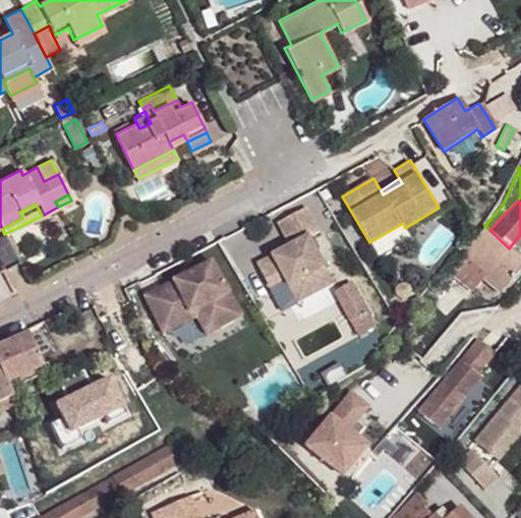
[(256,263),(270,287),(284,279),(288,286),(297,302),(335,282),(309,236),(321,230),(307,206),(278,222),(290,244),(256,263)]
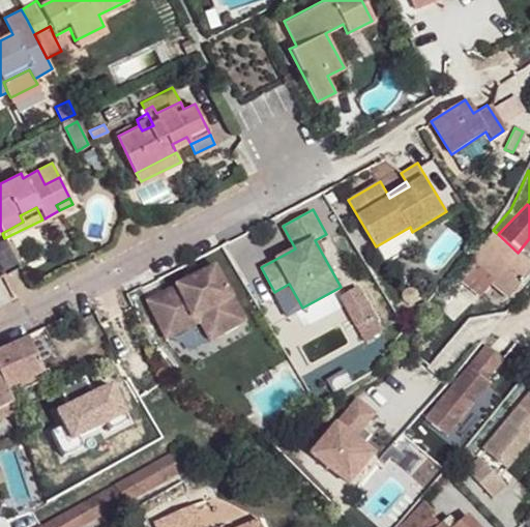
[(498,234),(493,230),(471,255),(495,275),(490,281),(507,296),(529,270),(529,263),(518,253),(498,234)]
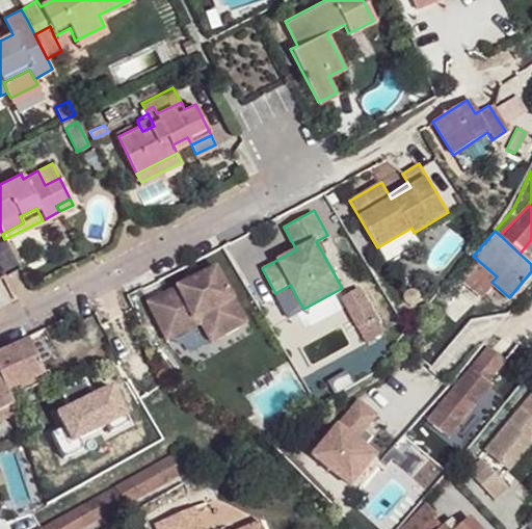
[(10,240),(5,242),(18,267),(26,263),(23,257),(18,255),(10,240)]
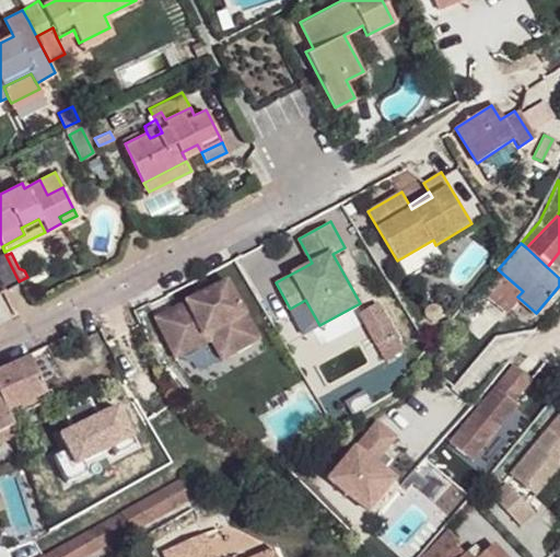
[(226,280),(153,317),(171,351),(213,331),(228,356),(259,338),(226,280)]
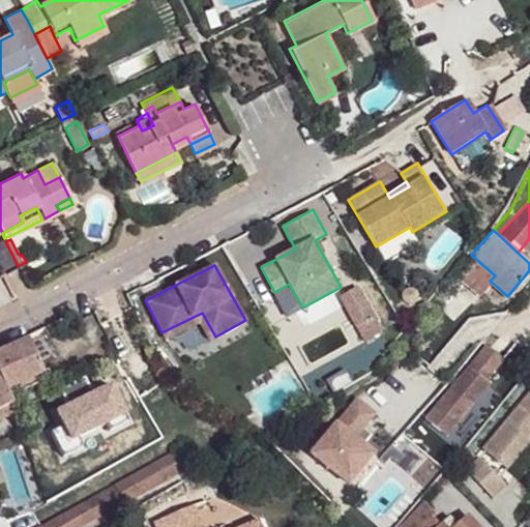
[(289,284),(274,292),(278,298),(293,291),(289,284)]
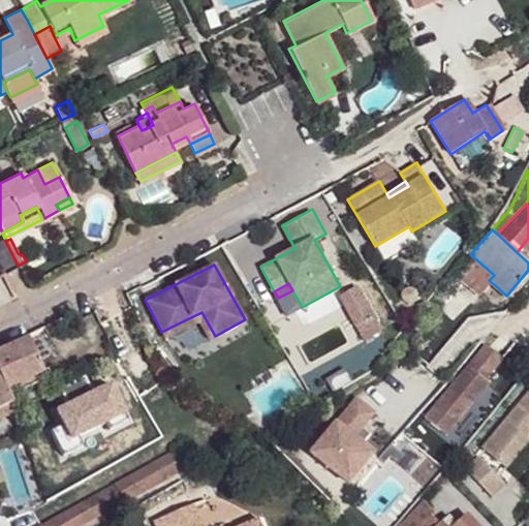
[(339,296),(355,325),(374,315),(358,285),(339,296)]
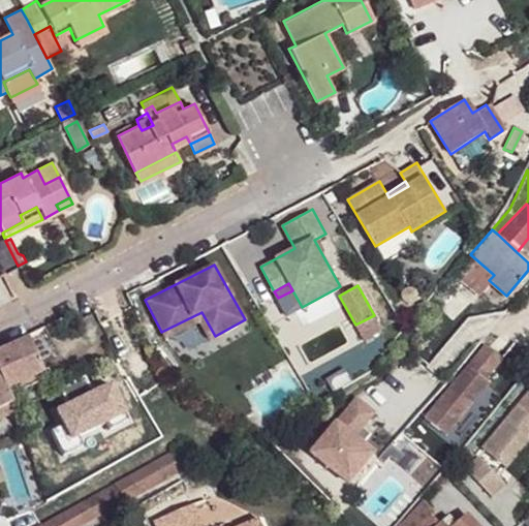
[(215,336),(201,312),(161,332),(164,339),(198,321),(209,340),(215,336)]
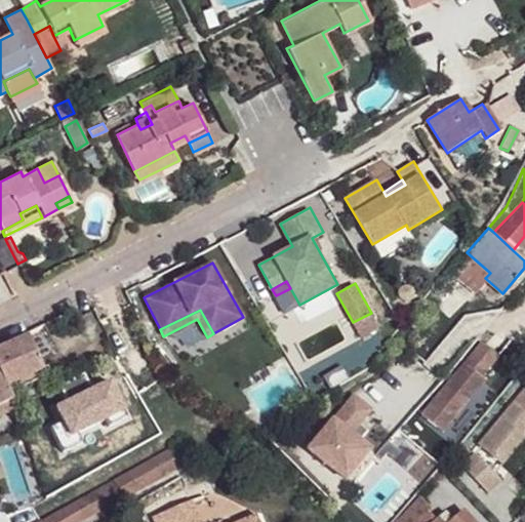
[(51,326),(58,322),(55,315),(41,323),(45,332),(51,328),(51,326)]
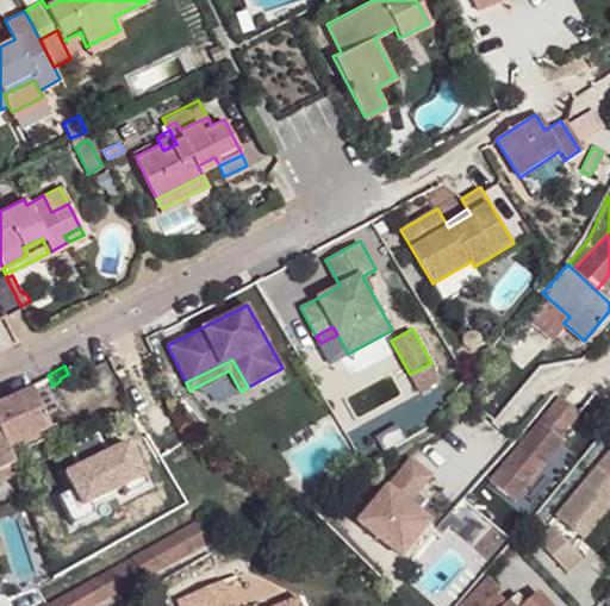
[(0,435),(6,447),(48,426),(35,395),(30,388),(0,400),(0,435)]
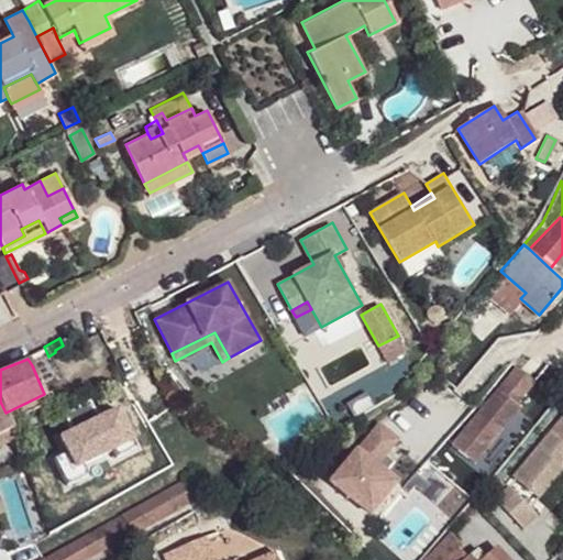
[(474,462),(508,419),(503,415),(508,408),(514,413),(518,406),(514,403),(532,380),(514,364),(451,445),(474,462)]
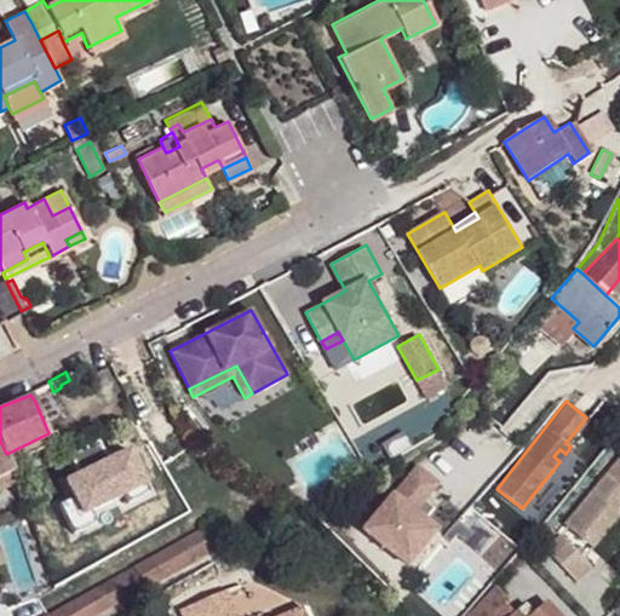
[(49,433),(6,454),(10,461),(53,441),(49,433)]
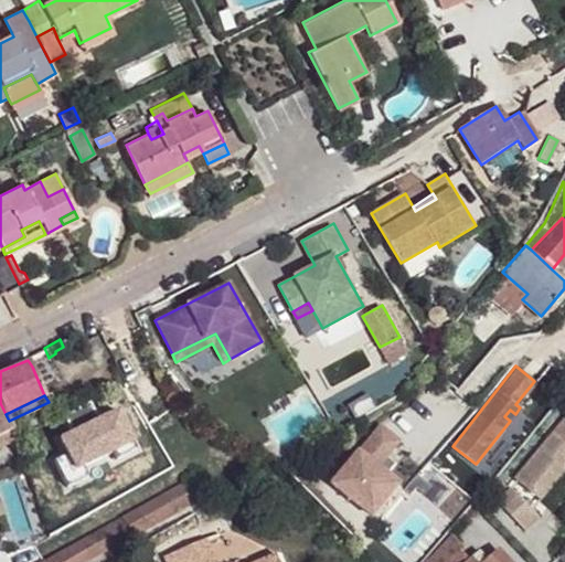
[(0,434),(11,430),(13,428),(9,421),(6,414),(0,403),(0,434)]
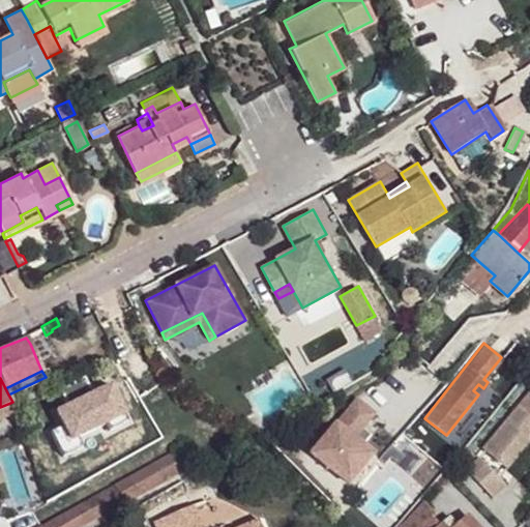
[(478,394),(483,388),(478,384),(473,390),(478,394)]
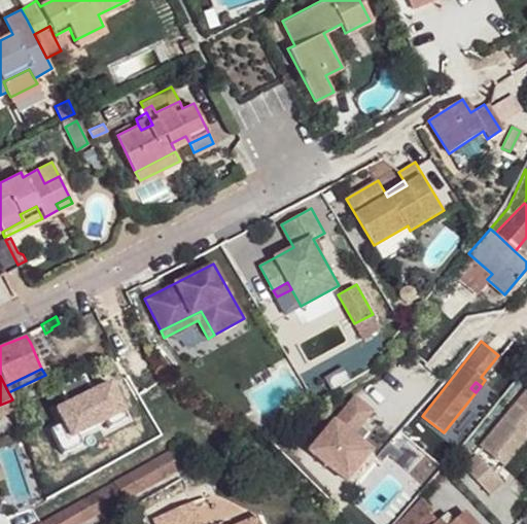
[(526,388),(481,446),(503,465),(526,437),(526,433),(525,432),(526,430),(526,388)]
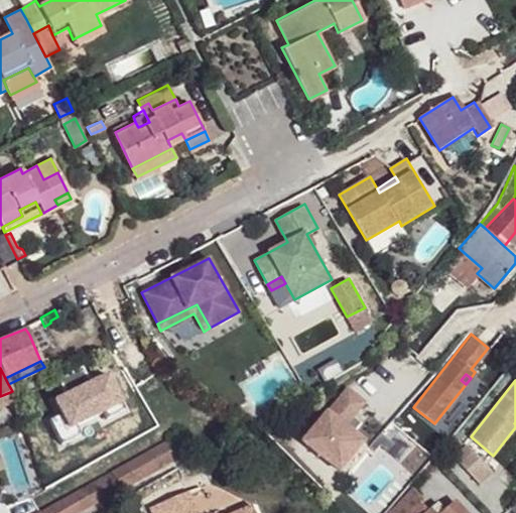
[(10,392),(0,396),(0,405),(14,400),(13,399),(10,392)]
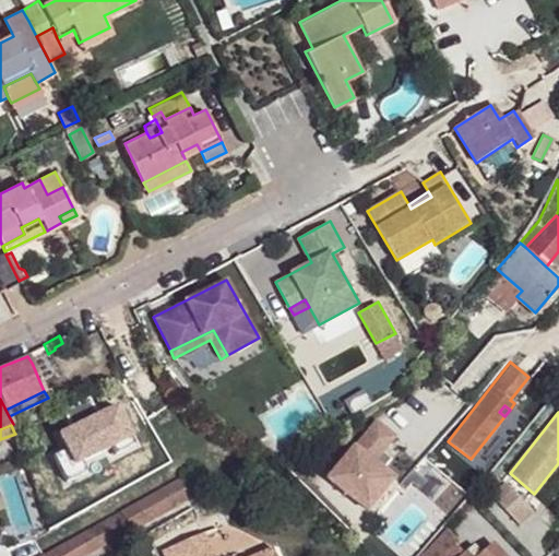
[(558,463),(534,494),(546,504),(558,487),(558,463)]
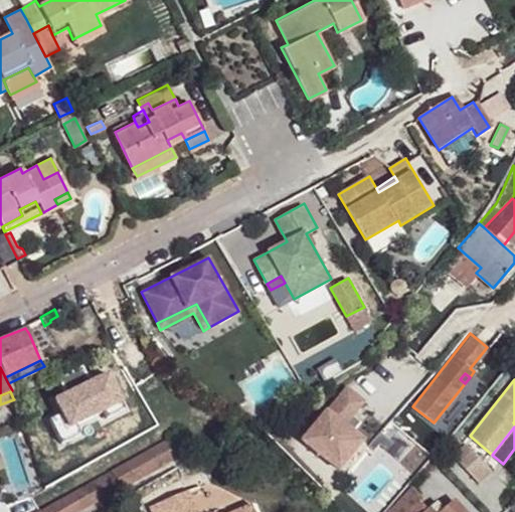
[(458,435),(449,443),(454,449),(463,440),(458,435)]
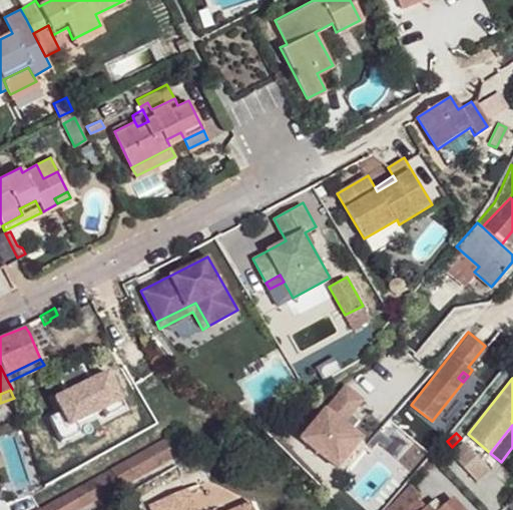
[(164,438),(40,507),(41,509),(74,509),(173,454),(164,438)]
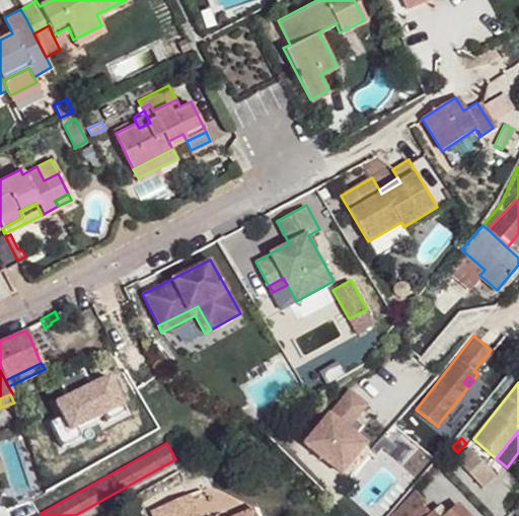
[(471,446),(457,458),(484,487),(497,474),(471,446)]
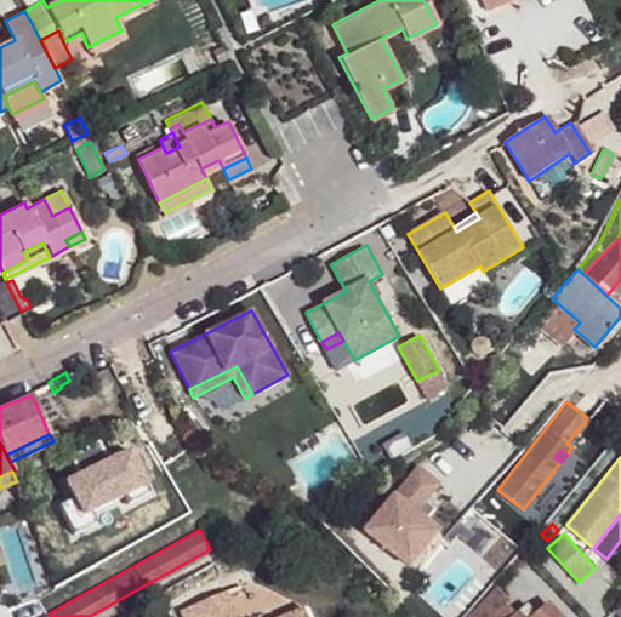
[(468,616),(511,616),(517,612),(507,604),(512,600),(499,587),(468,616)]
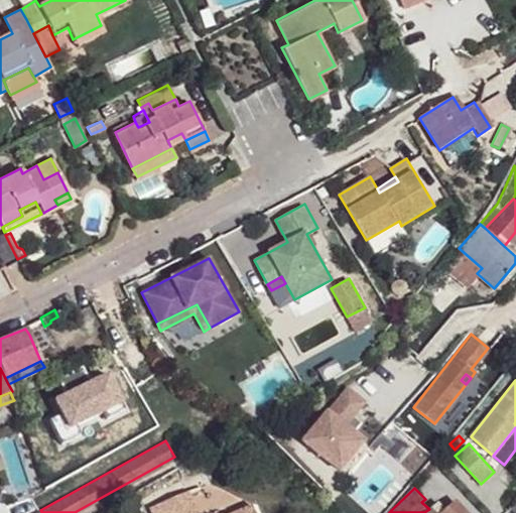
[(253,512),(250,505),(230,512),(196,512),(186,491),(147,508),(148,512),(253,512)]
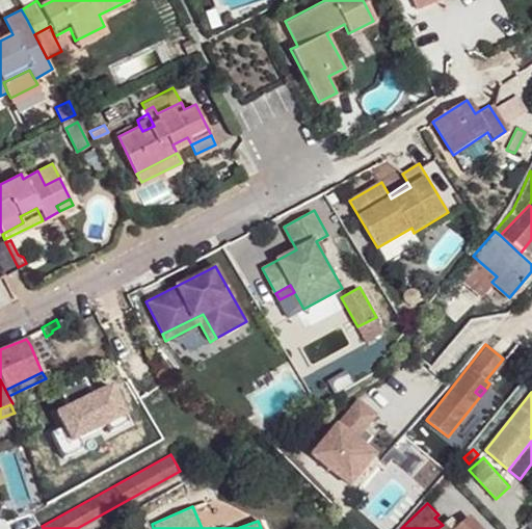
[(437,528),(478,528),(468,517),(458,526),(450,518),(443,525),(437,528)]
